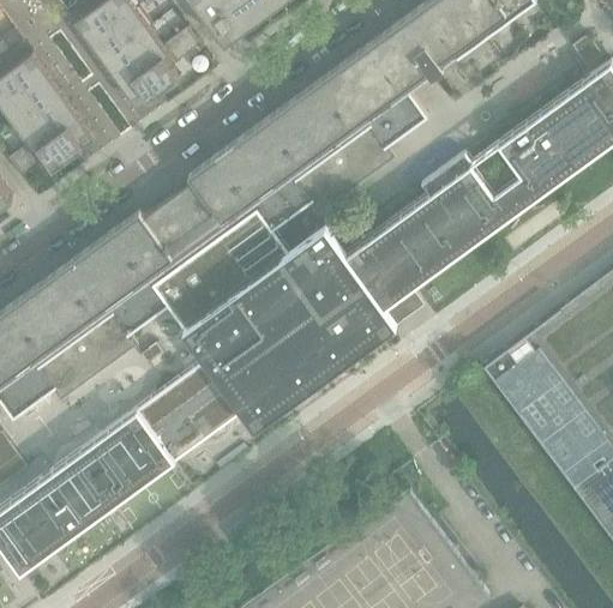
[(228,240),(232,234),(241,224),(247,218),(254,212),(270,234),(271,234),(311,205),(317,214),(391,158),(385,151),(427,120),(408,94),(431,77),(431,78),(444,70),(443,68),(456,59),(457,59),(482,41),(510,20),(536,1),(534,0),(428,0),(187,175),(192,182),(187,187),(169,199),(144,218),(139,211),(0,311),(0,404),(12,422),(54,391),(60,399),(133,347),(127,338),(167,309),(169,308),(154,287),(161,282),(172,275),(180,271),(187,270),(198,265),(209,259),(218,251),(227,242),(228,240)]
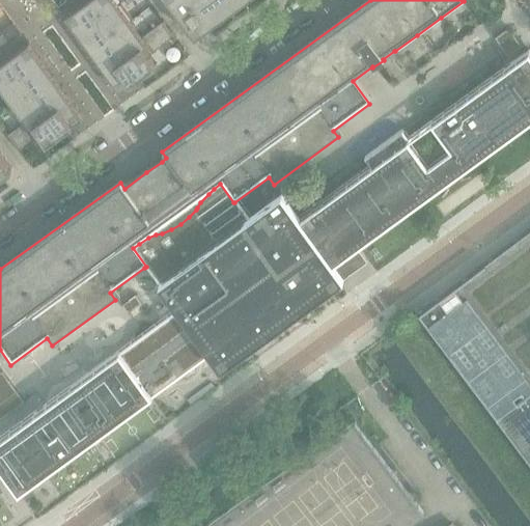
[(77,39),(117,10),(110,0),(92,0),(63,21),(77,39)]
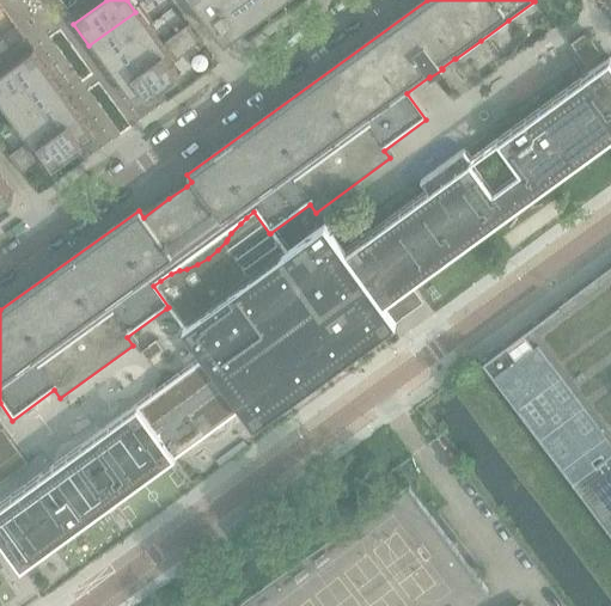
[(286,0),(190,0),(224,46),(286,0)]
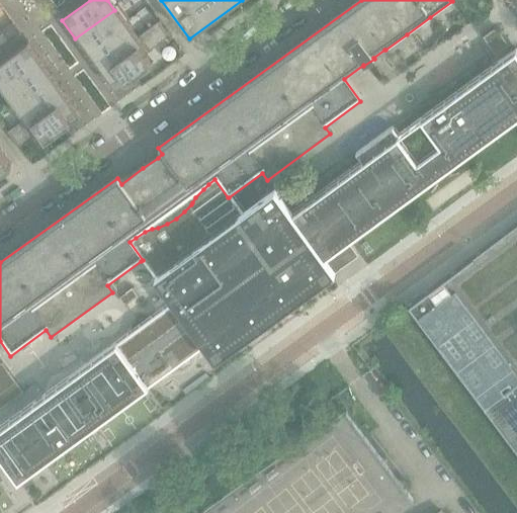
[(88,57),(127,28),(114,10),(75,38),(88,57)]
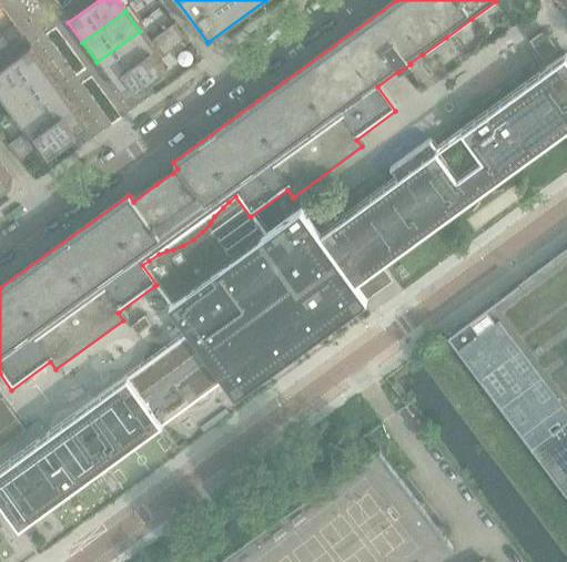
[(168,43),(179,34),(173,27),(161,36),(168,43)]
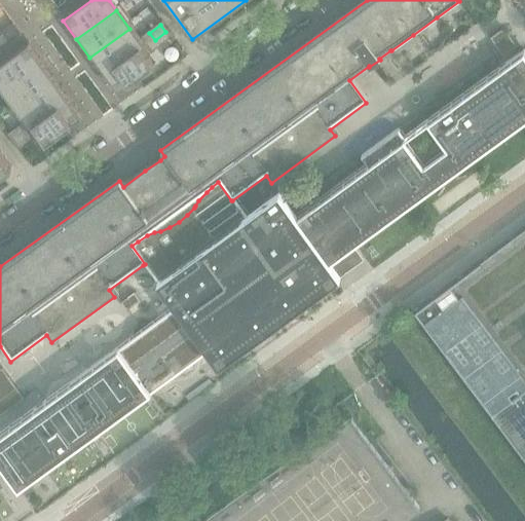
[(103,76),(143,46),(139,41),(129,29),(89,58),(103,76)]
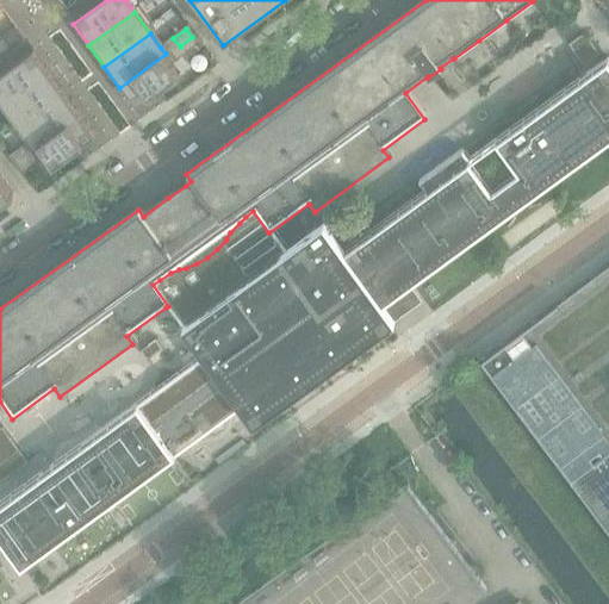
[(186,55),(198,47),(192,37),(180,47),(186,55)]
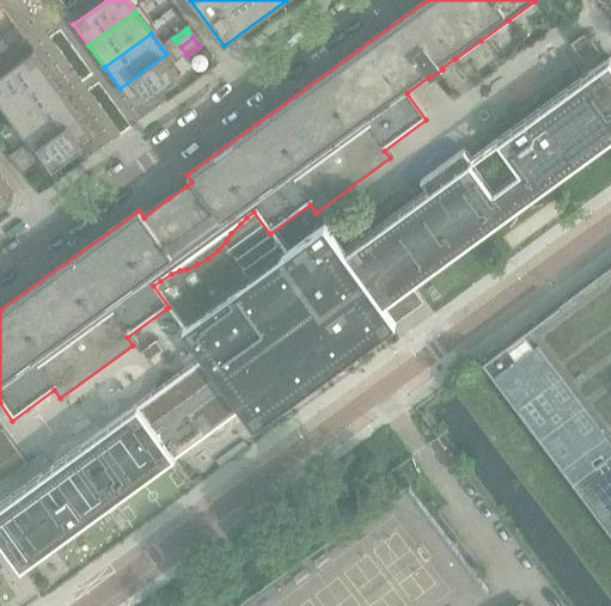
[(167,56),(181,47),(173,38),(162,48),(166,54),(167,56)]
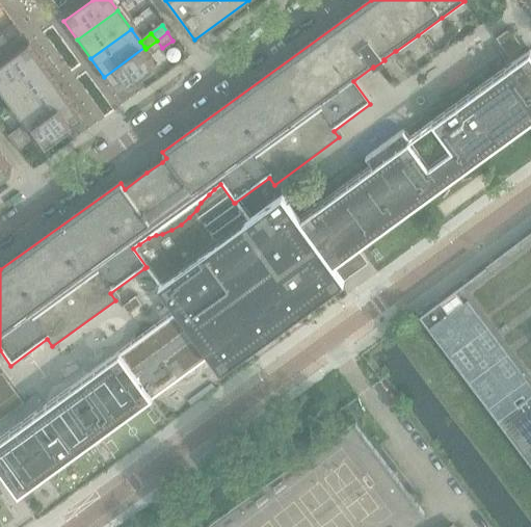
[(8,46),(1,36),(0,36),(0,49),(1,51),(8,46)]
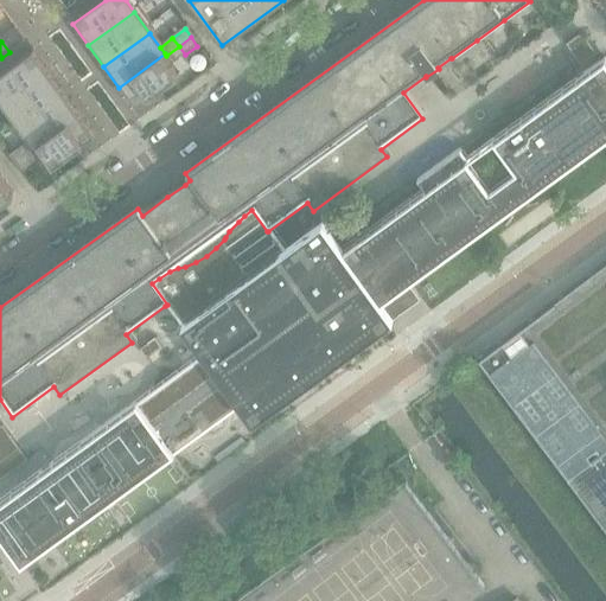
[(172,64),(185,55),(179,46),(166,56),(172,64)]
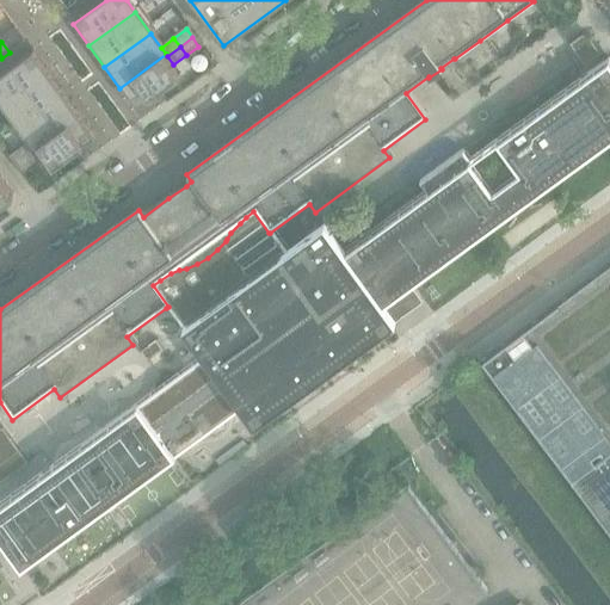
[(170,68),(173,65),(167,56),(166,54),(119,88),(135,110),(177,79),(170,68)]
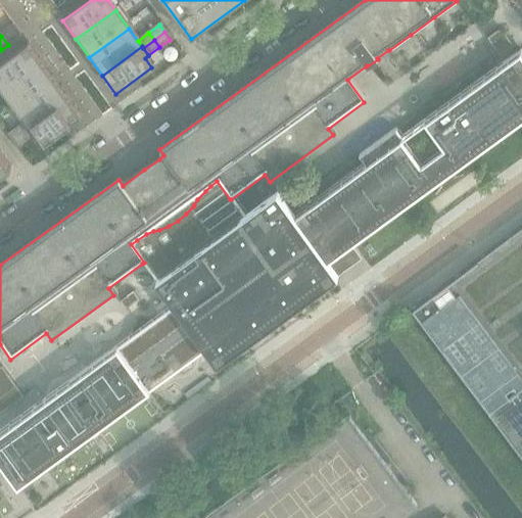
[(0,94),(40,65),(27,47),(0,65),(0,94)]
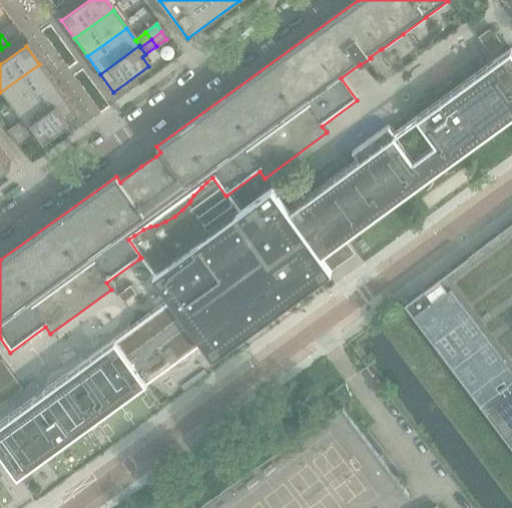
[(415,121),(433,147),(412,162),(399,144),(388,129),(351,156),(357,164),(289,213),(271,190),(239,213),(226,195),(225,195),(212,177),(206,182),(201,187),(193,195),(190,200),(189,202),(182,209),(174,216),(165,221),(156,225),(150,226),(143,229),(134,235),(128,239),(141,258),(139,259),(170,301),(0,425),(0,458),(16,481),(203,345),(212,359),(331,273),(322,259),(511,119),(511,54),(510,52),(415,121)]
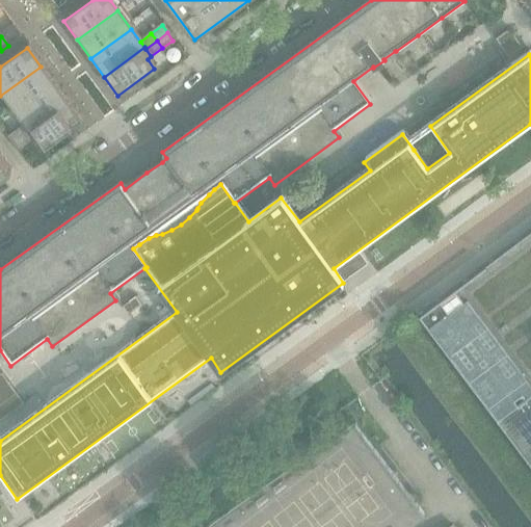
[(14,114),(54,84),(41,67),(0,96),(14,114)]
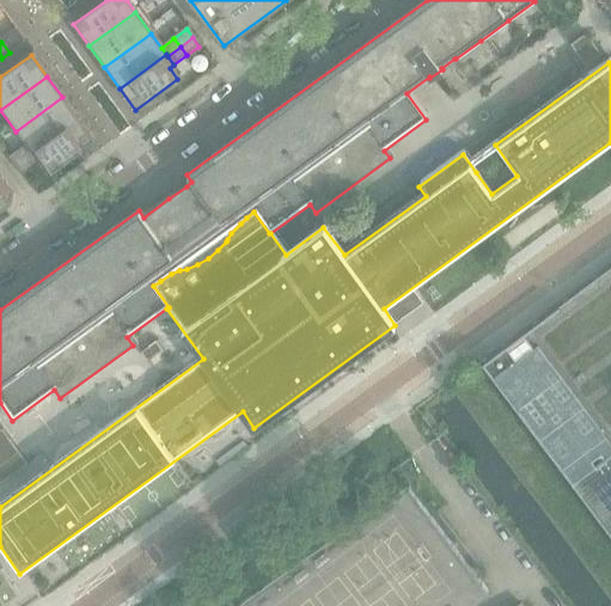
[(31,153),(78,118),(62,97),(16,132),(26,146),(31,153)]
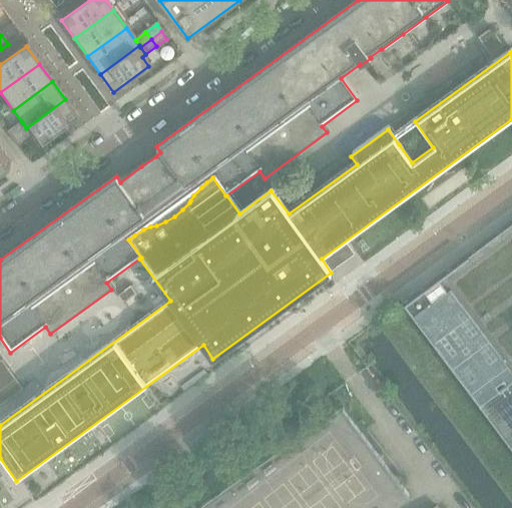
[(78,117),(65,99),(26,128),(27,129),(33,136),(37,133),(43,143),(78,117)]
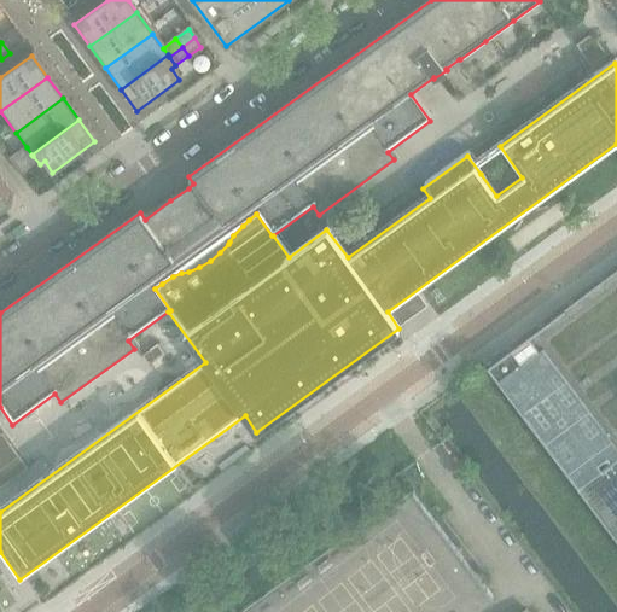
[(31,155),(27,147),(17,155),(23,163),(33,156),(31,155)]
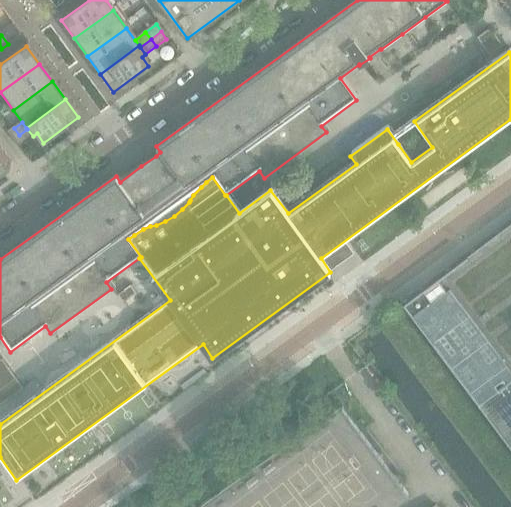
[(19,135),(14,128),(6,134),(11,141),(19,135)]
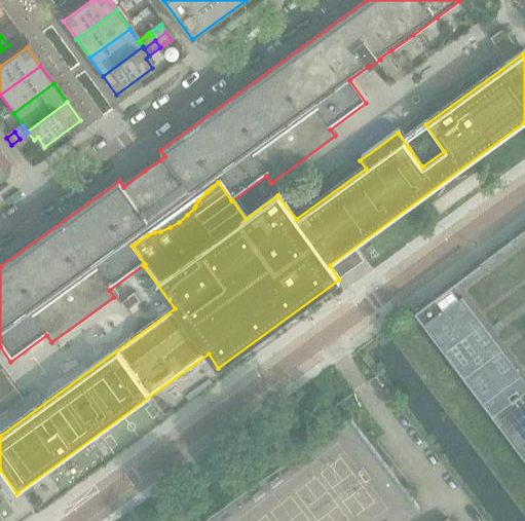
[(34,140),(28,133),(20,139),(26,146),(34,140)]
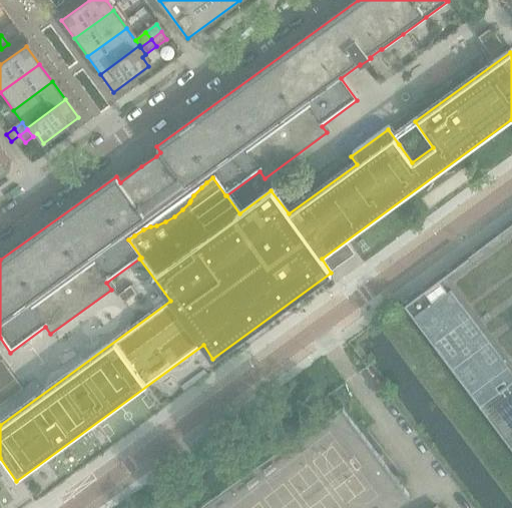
[(25,142),(19,135),(11,141),(16,148),(25,142)]
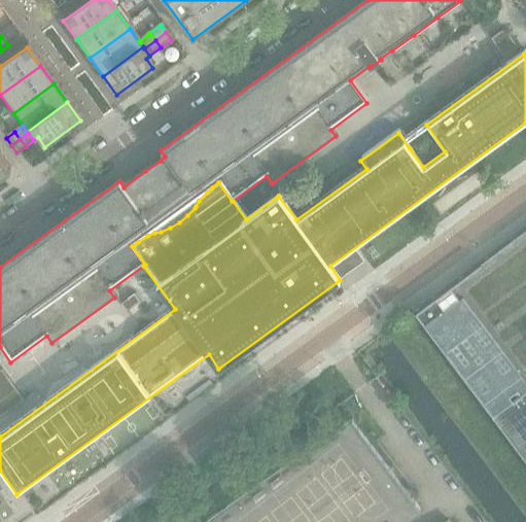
[(0,179),(10,172),(0,157),(0,179)]
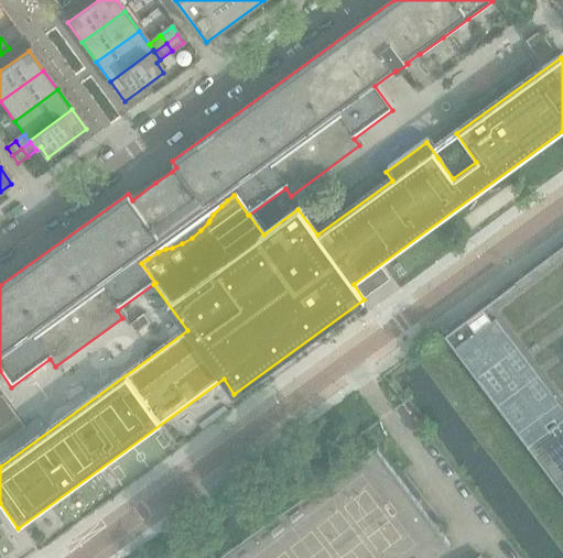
[(562,247),(498,295),(479,309),(444,337),(443,337),(523,444),(562,495),(562,247)]
